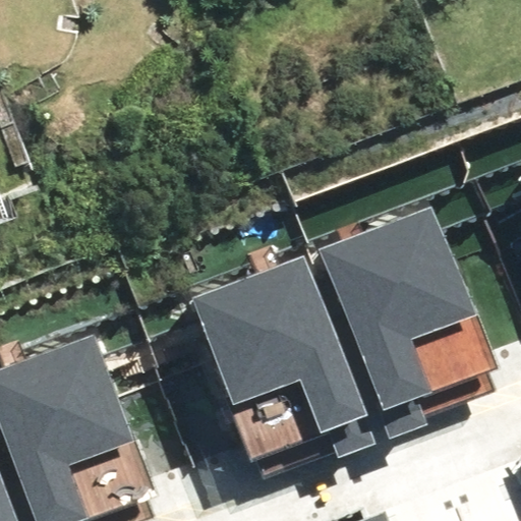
[(431,206),(319,249),(378,401),(373,403),(389,441),(429,425),(425,416),(494,390),(486,370),(495,367),(431,206)]
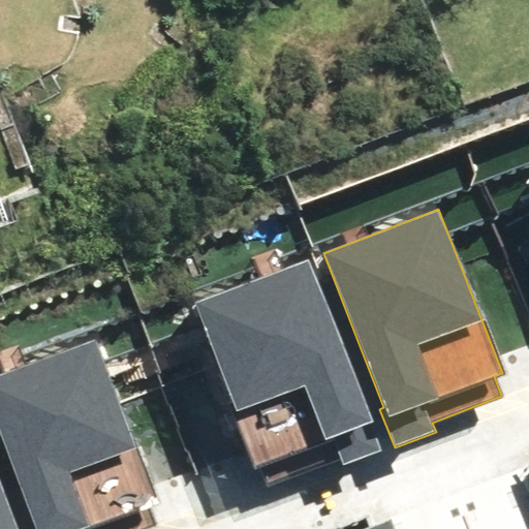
[(311,256),(193,301),(236,411),(231,412),(254,472),(260,470),(267,487),(341,459),(343,466),(382,450),(371,422),(374,421),(311,256)]
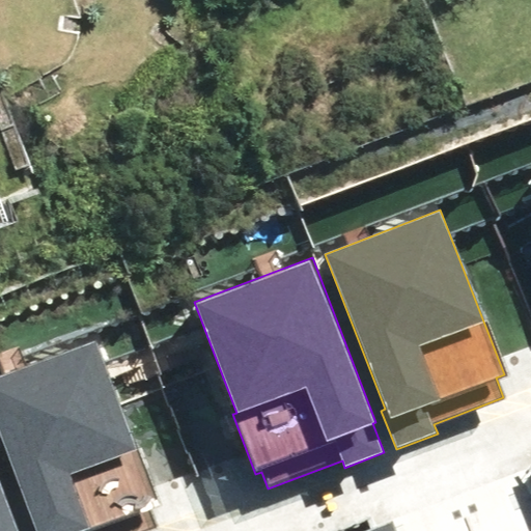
[(145,530),(158,527),(150,506),(159,503),(98,339),(0,374),(0,435),(35,530),(145,530)]
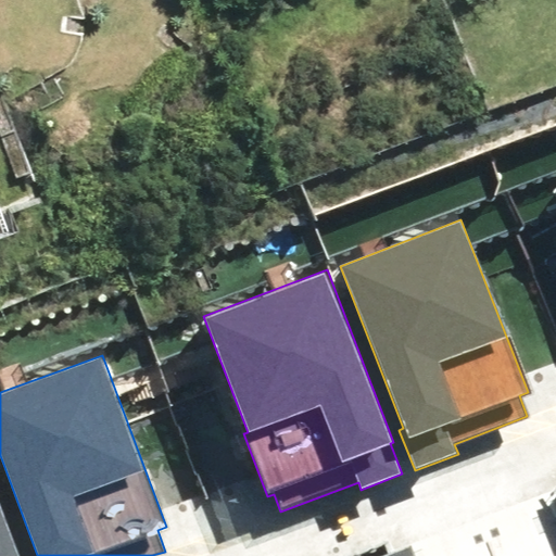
[(20,555),(0,500),(0,555),(20,555)]
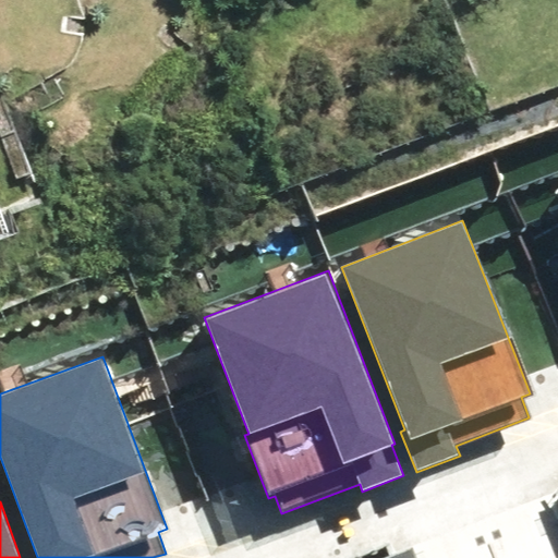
[(415,557),(412,547),(384,557),(415,557)]
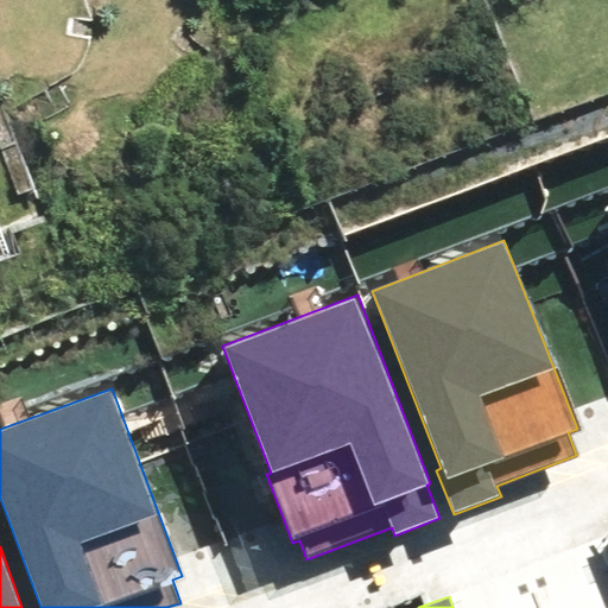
All buildings are outlined.
